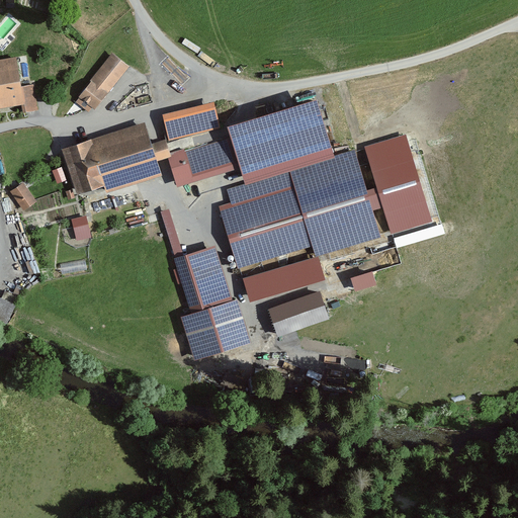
[(113,52),(77,100),(94,113),(132,66),(113,52)]
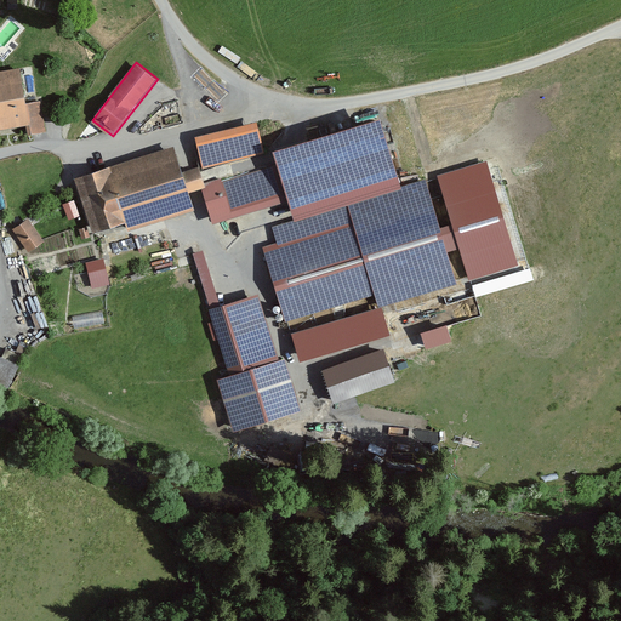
[(18,69),(0,72),(0,130),(24,126),(27,138),(47,135),(41,101),(24,103),(18,69)]
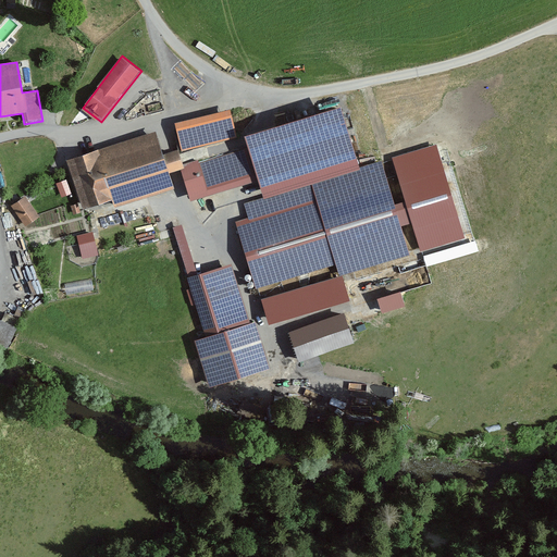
[(230,109),(175,124),(182,151),(237,137),(230,109)]
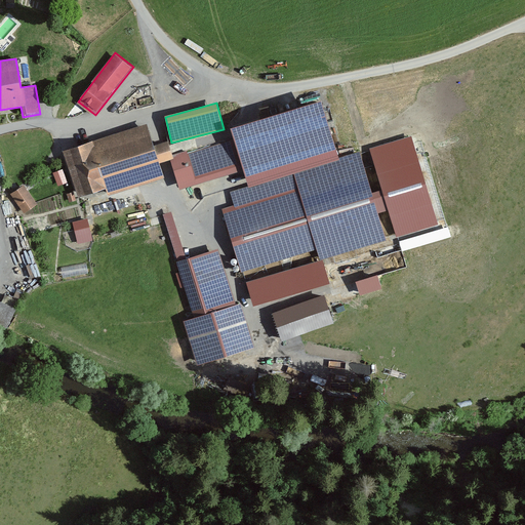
[(230,132),(233,140),(242,172),(247,186),(248,190),(339,162),(338,158),(321,105),(230,132)]
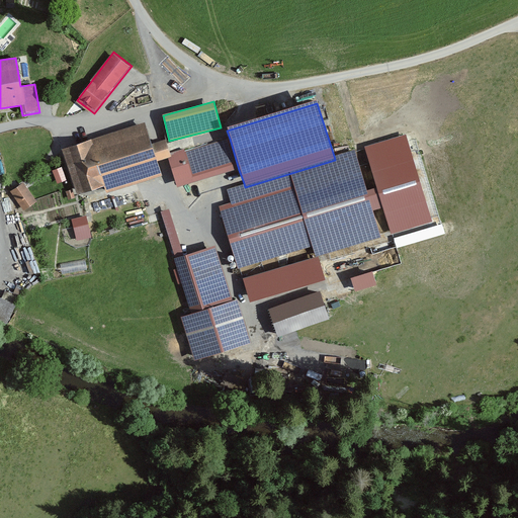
[(146,121),(59,148),(74,196),(105,187),(107,194),(163,177),(146,121)]
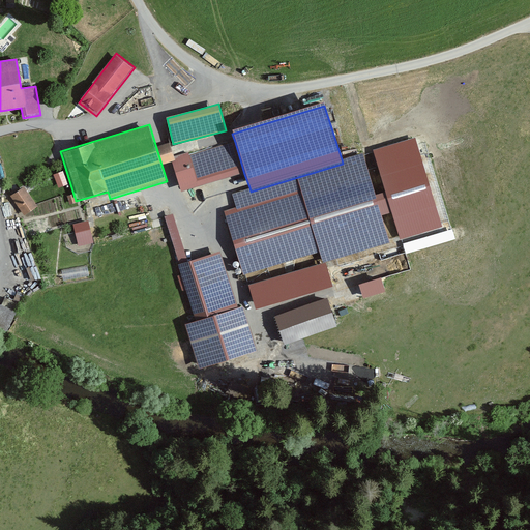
[(235,142),(171,159),(180,192),(244,174),(235,142)]
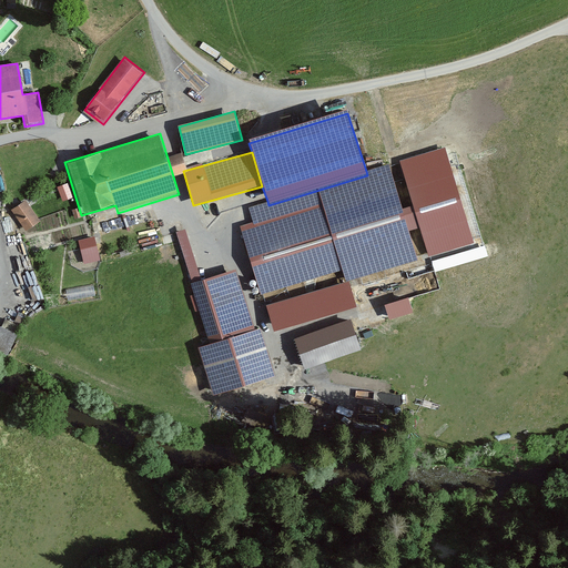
[(267,201),(249,208),(254,223),(241,226),(262,293),(344,267),(348,282),(350,283),(422,261),(391,163),(366,171),(367,175),(269,205),(267,201)]
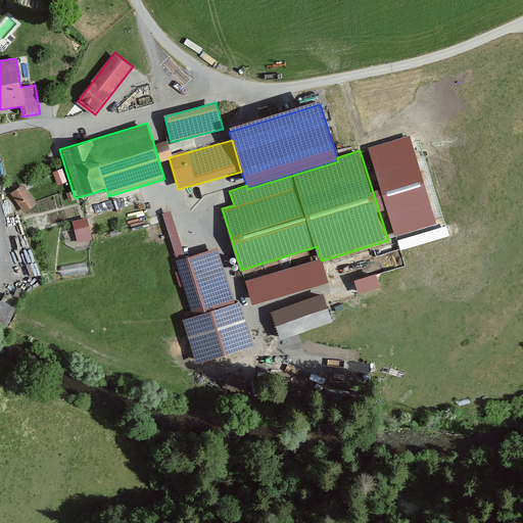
[(62,169),(52,173),(57,185),(67,181),(62,169)]
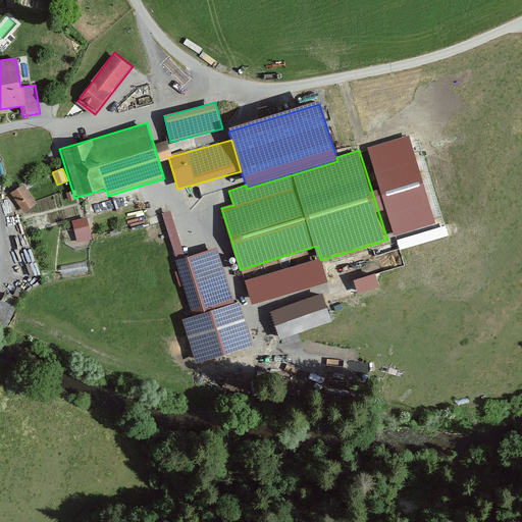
[(22,185),(11,194),(23,211),(36,202),(22,185)]
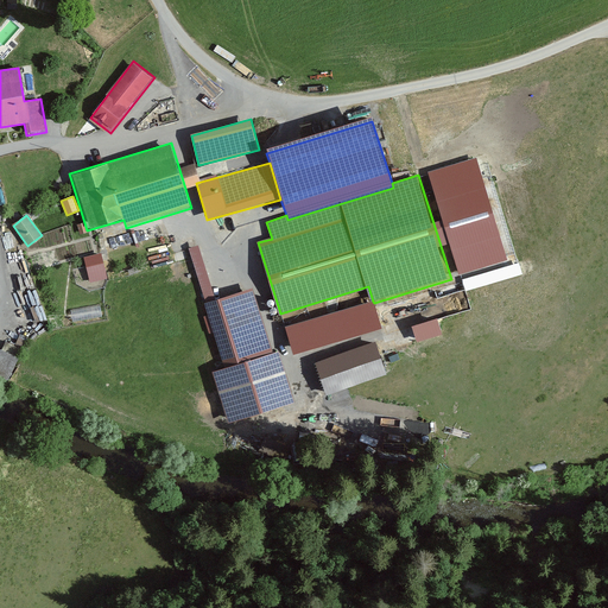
[(83,222),(76,225),(80,234),(87,232),(83,222)]
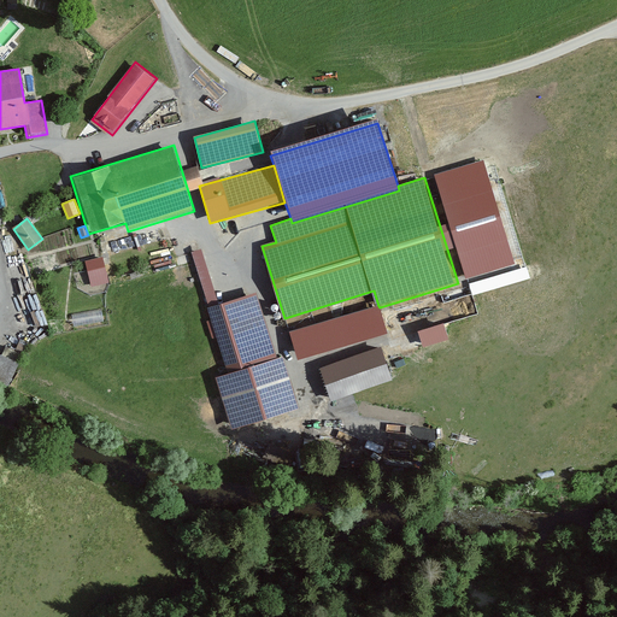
[(103,258),(86,262),(92,287),(109,282),(103,258)]
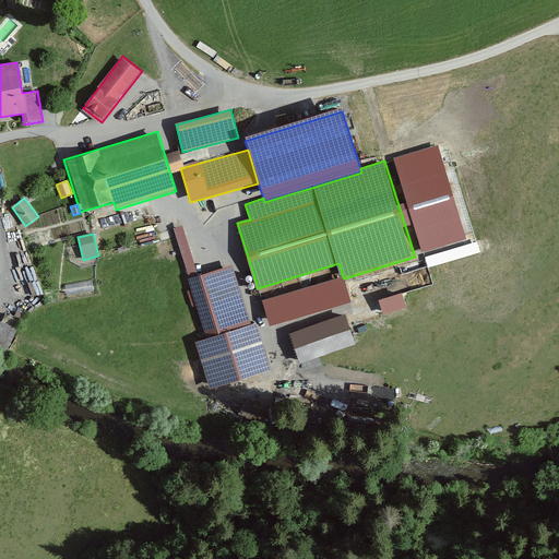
[(234,265),(187,280),(205,341),(197,344),(211,389),(272,370),(258,323),(251,325),(234,265)]
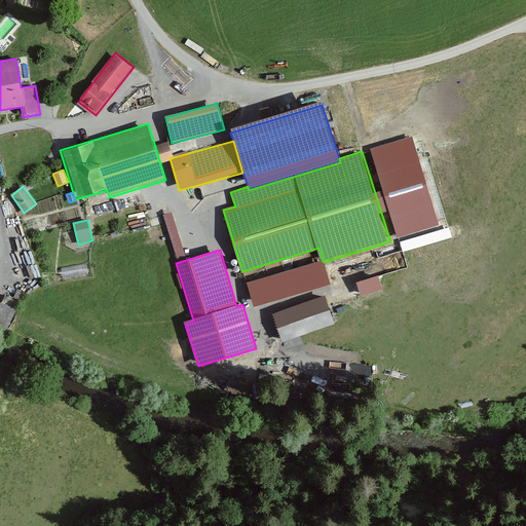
[(323,261),(248,283),(255,306),(330,285),(323,261)]
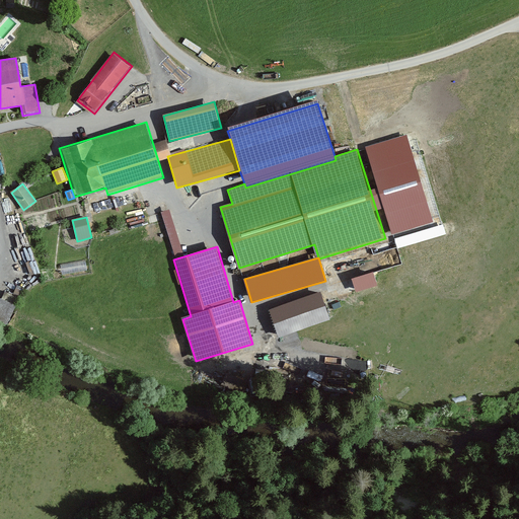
[(353,275),(357,288),(379,281),(375,268),(353,275)]
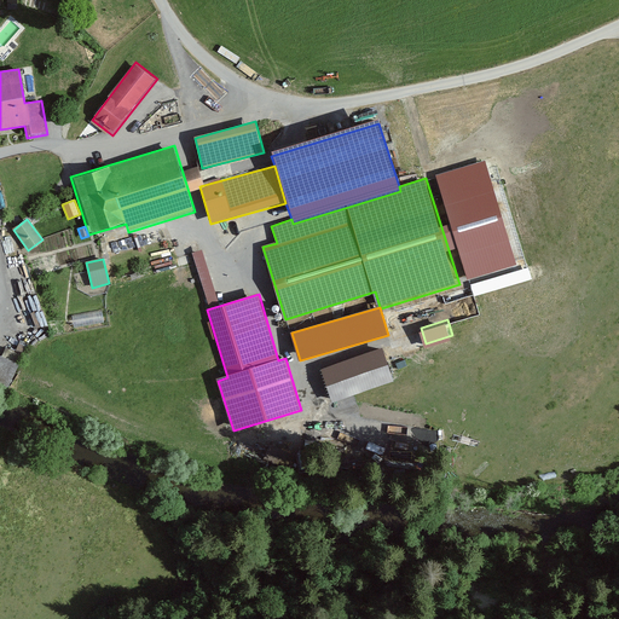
[(386,345),(322,363),(331,397),(395,379),(386,345)]
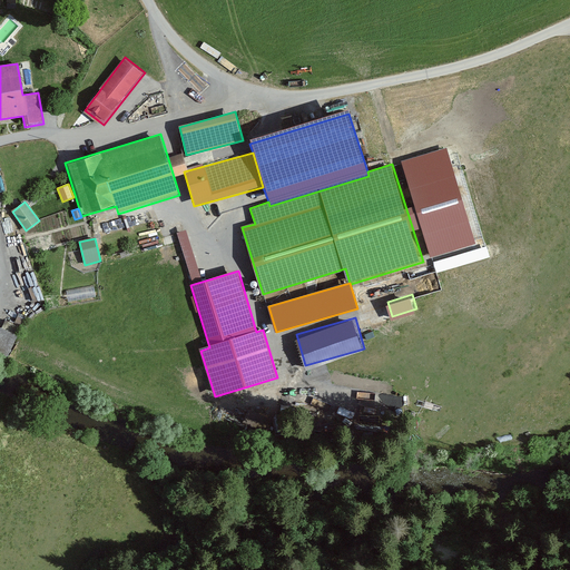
[(17,336),(0,328),(0,354),(8,357),(17,336)]
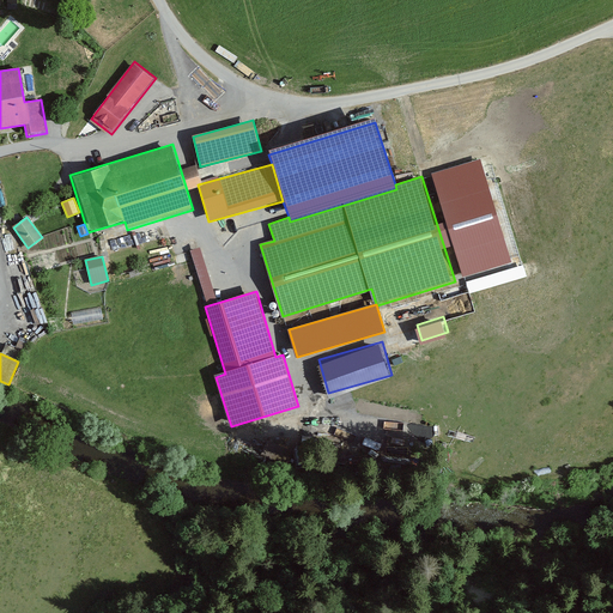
[(286,463),(293,447),(268,436),(261,451),(286,463)]
